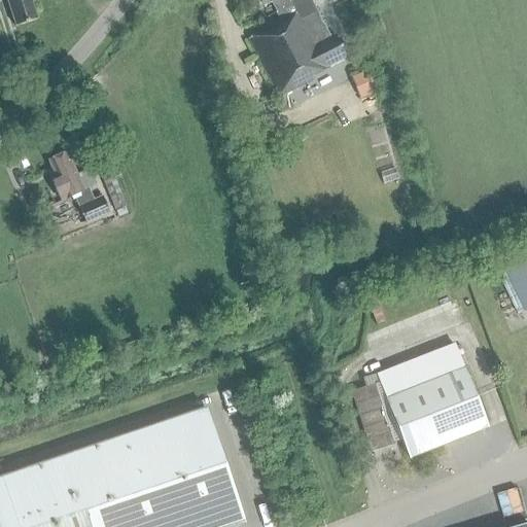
[(4,0),(13,27),(36,20),(29,0),(4,0)]
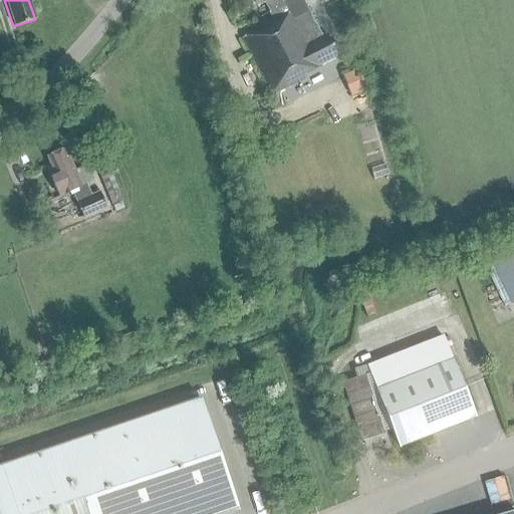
[(273,22),(242,38),(271,95),(306,77),(305,75),(320,68),(338,58),(325,34),(308,43),(296,20),(310,13),(302,0),(252,0),(253,1),(260,3),(263,2),(269,12),(268,13),(273,22)]
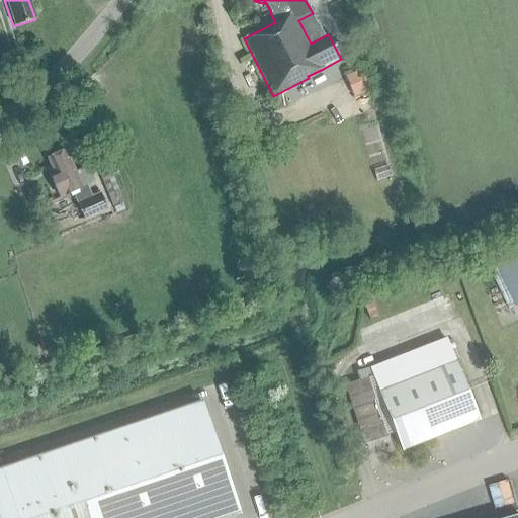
[(351,96),(372,90),(365,68),(345,74),(351,96)]
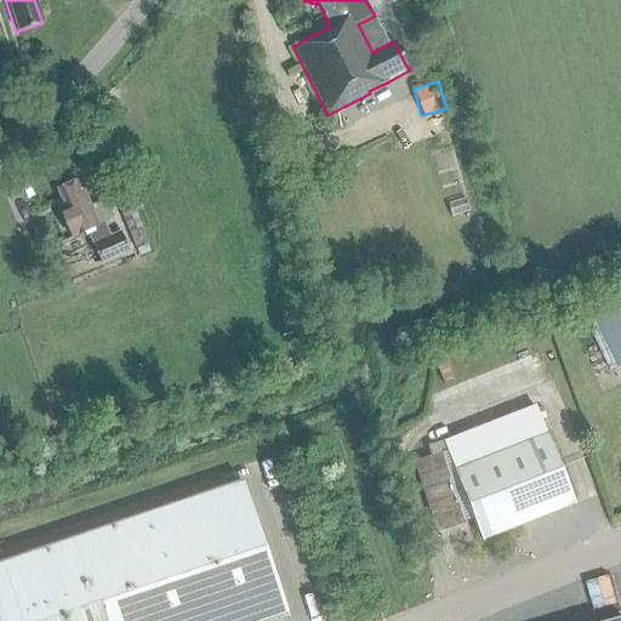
[(98,226),(78,182),(56,192),(64,210),(58,212),(70,239),(85,232),(101,265),(129,251),(119,233),(110,238),(103,223),(98,226)]
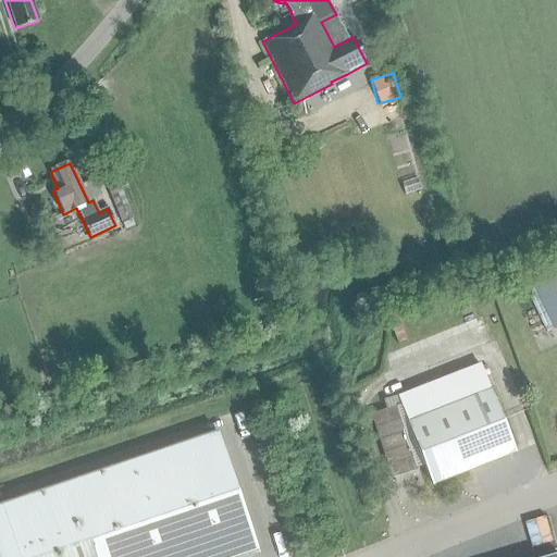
[(119,185),(107,189),(122,224),(132,220),(133,220),(119,185)]
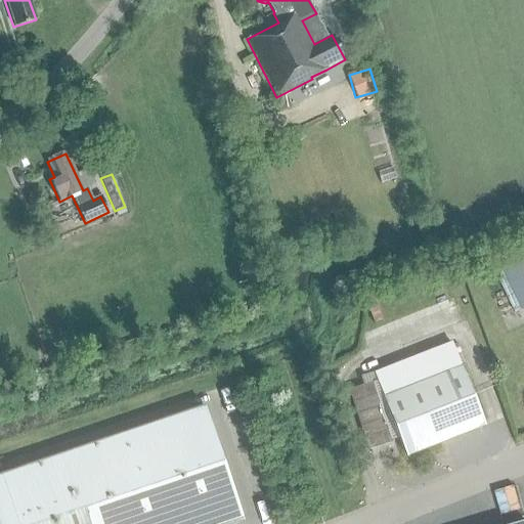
[(406,455),(484,425),(462,365),(384,396),(378,381),(348,390),(367,451),(392,443),(392,441),(400,439),(406,455)]
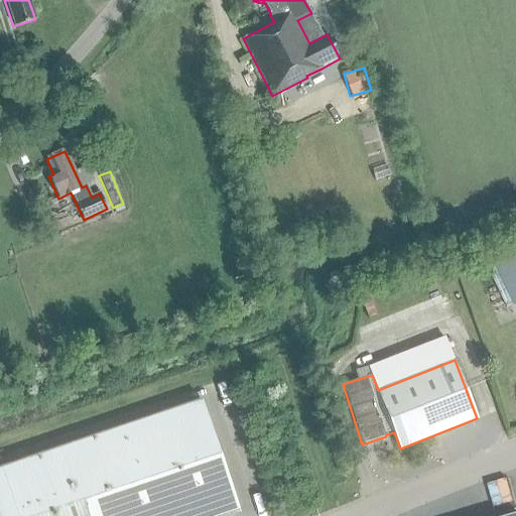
[(0,468),(0,515),(220,515),(237,510),(200,400),(0,468)]
